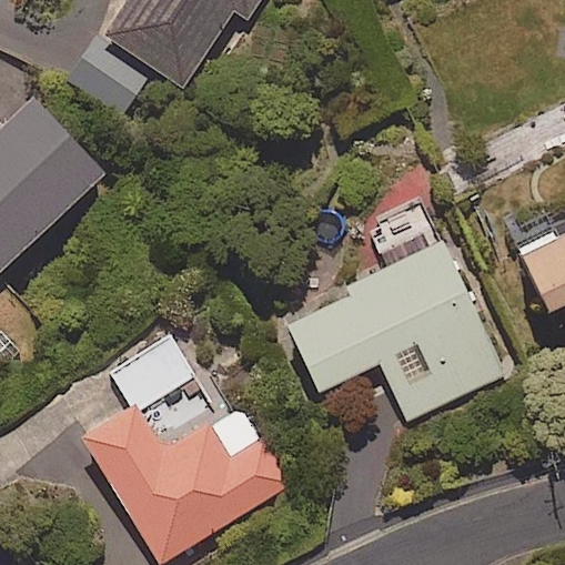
[(121,0),(101,29),(64,80),(122,121),(159,70),(181,86),(233,11),(246,21),(261,0),(121,0)]
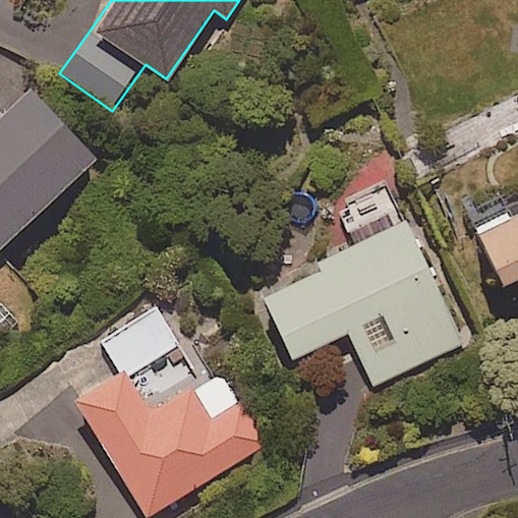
[(0,246),(97,156),(29,84),(0,110),(0,246)]
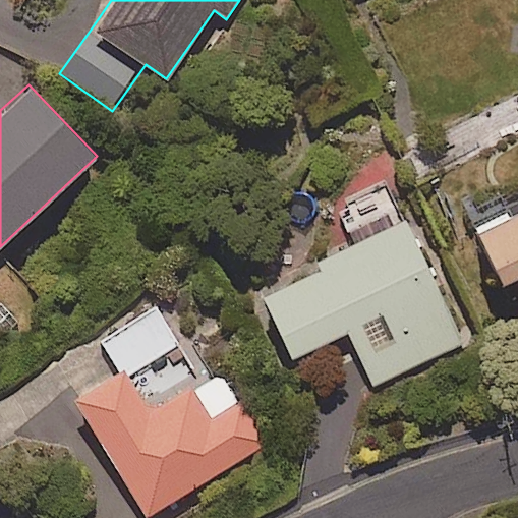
[(517,209),(512,212),(509,206),(478,220),(481,225),(505,278),(517,272),(517,209)]
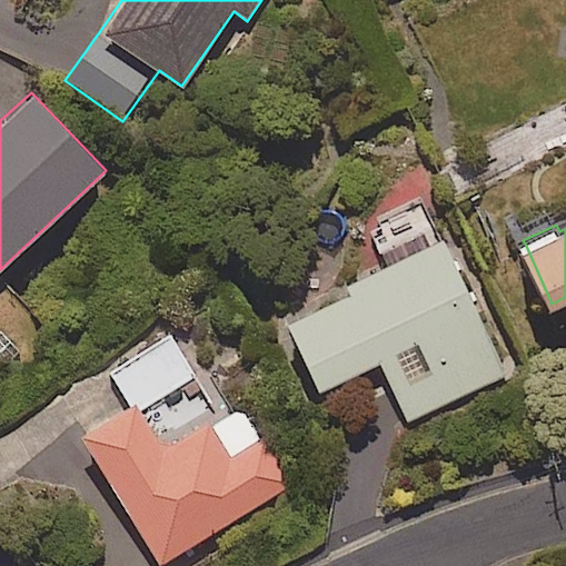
[(503,378),(442,242),(345,286),(349,295),(288,323),(318,390),(378,363),(405,423),(503,378)]
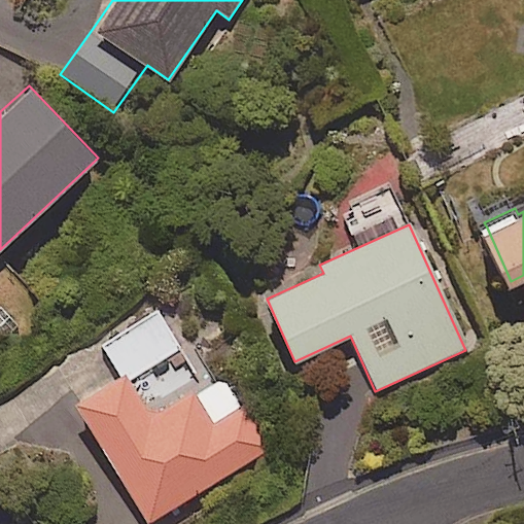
[(203,390),(156,312),(101,345),(119,378),(75,404),(146,523),(149,523),(268,452),(223,379),(203,390)]
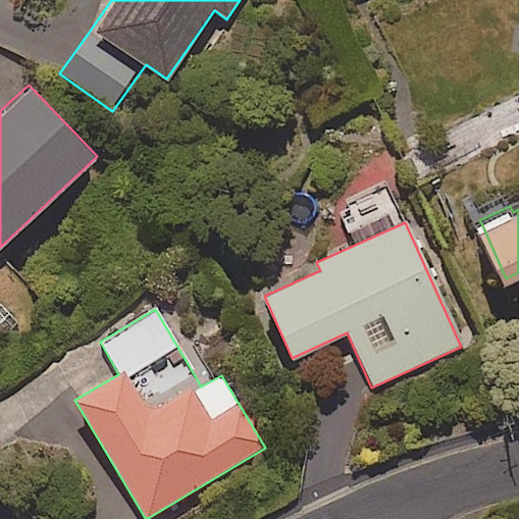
All buildings are outlined.
